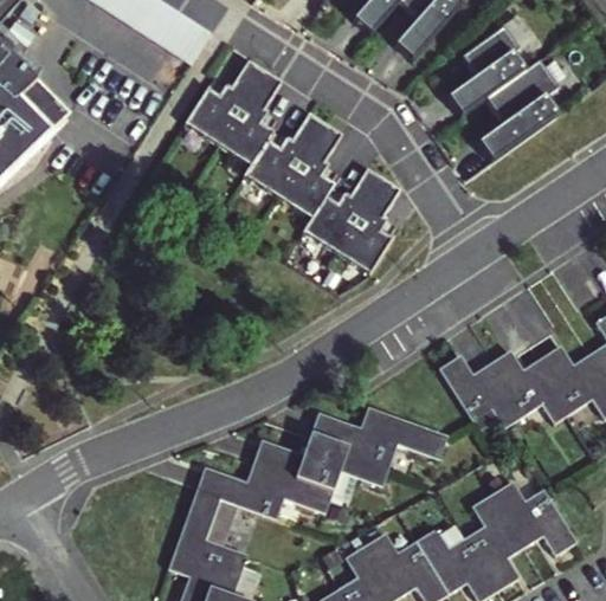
[(94,0),(191,63),(211,34),(158,0),(94,0)]
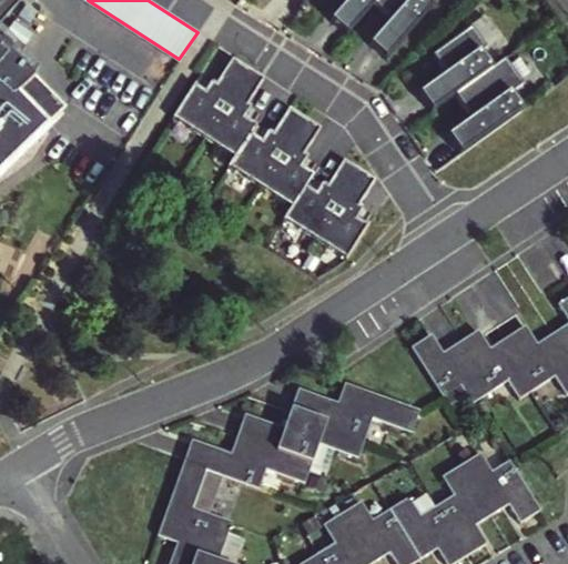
[(346,0),(330,19),(346,33),(374,2),(376,0),(346,0)]
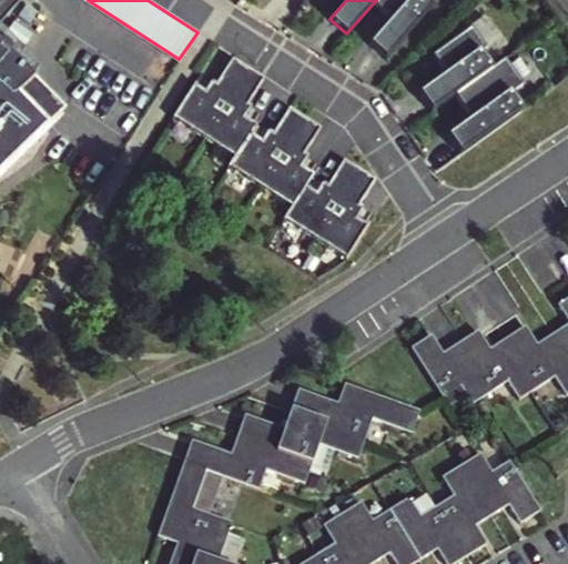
[(392,18),(368,43),(385,58),(434,2),(432,0),(376,0),(374,2),(392,18)]
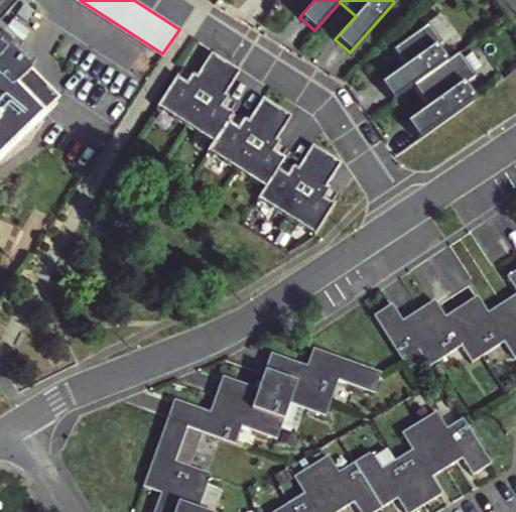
[(379,85),(390,101),(412,86),(445,60),(434,46),(440,42),(426,23),(391,48),(404,67),(379,85)]
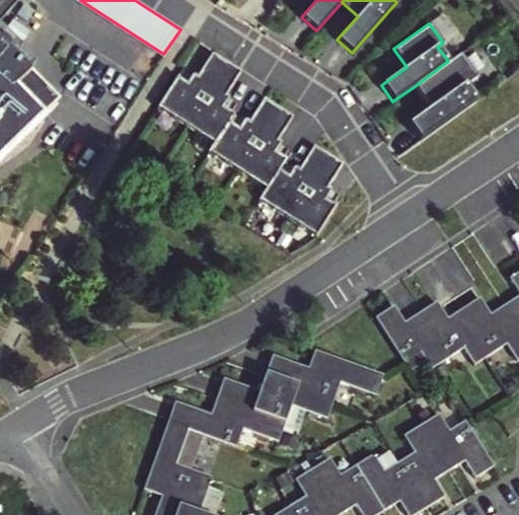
[(0,176),(2,175),(0,173),(0,161),(4,156),(17,170),(70,122),(67,117),(80,105),(55,78),(4,35),(0,41),(0,176)]
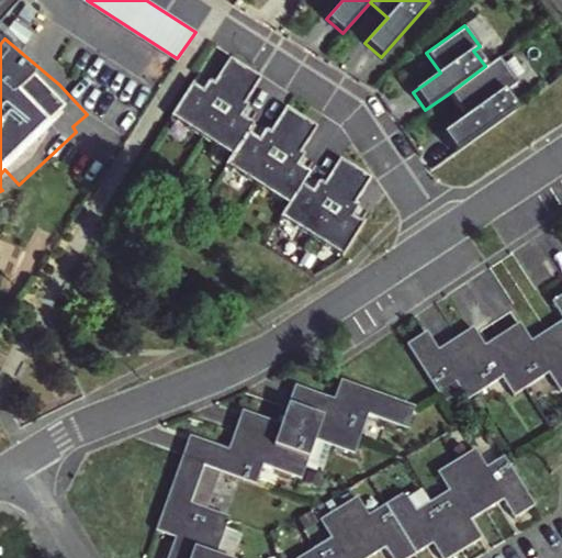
[(467,115),(442,133),(454,152),(517,107),(505,90),(517,81),(498,56),(485,66),(449,93),(467,115)]
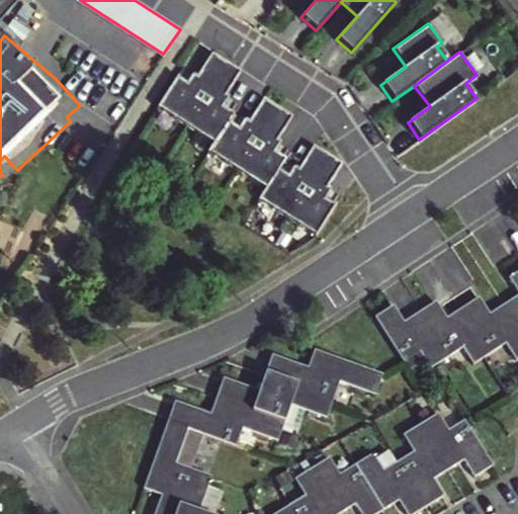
[(158,106),(186,124),(226,62),(211,53),(197,76),(192,73),(186,82),(177,76),(158,106)]
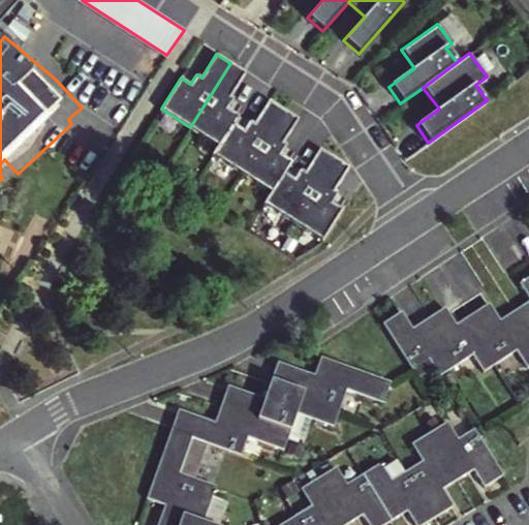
[(230,96),(245,72),(230,63),(190,127),(218,145),(234,124),(239,115),(227,107),(234,98),(230,96)]
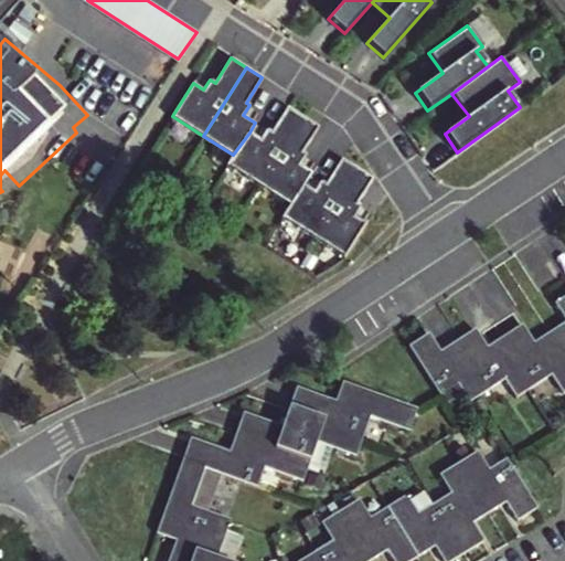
[(233,155),(227,163),(259,184),(265,176),(302,117),(287,107),(272,131),(267,128),(259,139),(249,133),(233,155)]
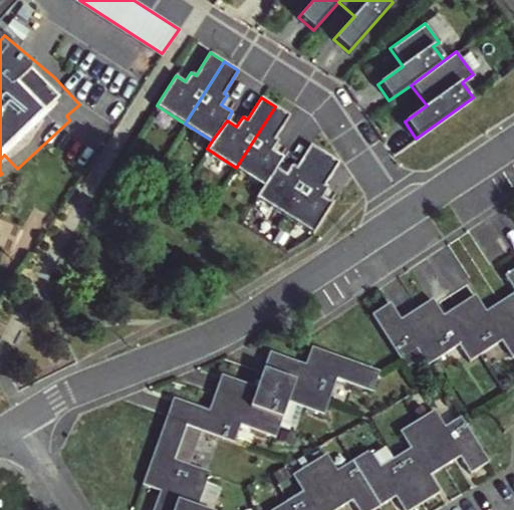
[(275,138),(289,115),(275,106),(241,160),(236,168),(264,185),(277,168),(284,157),(272,150),(279,140),(275,138)]
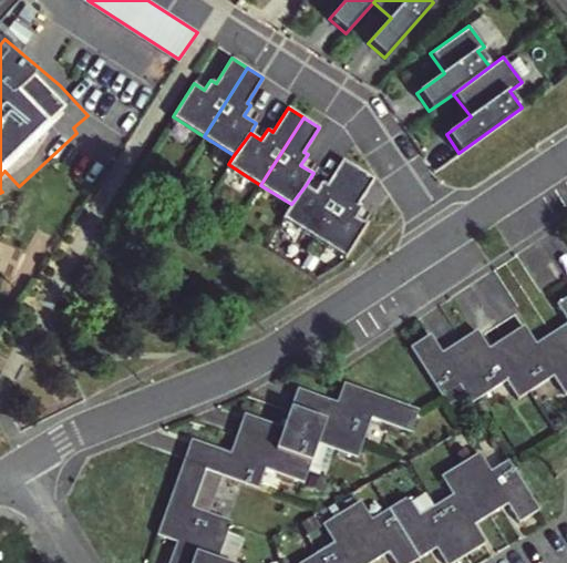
[(284,216),(315,237),(359,170),(343,160),(327,184),(322,181),(316,192),(306,185),(291,204),(284,216)]
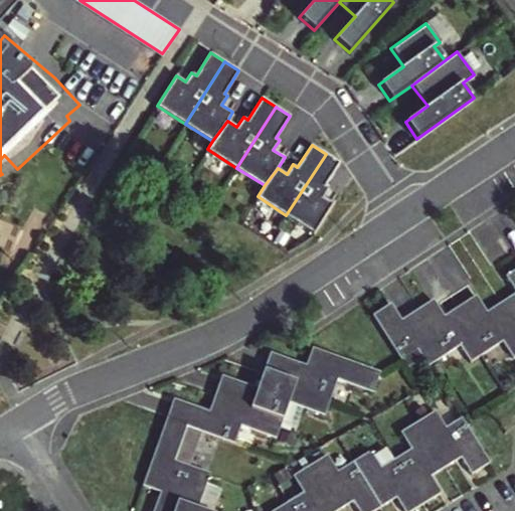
[(326,154),(286,215),(315,234),(334,204),(323,197),(329,188),(325,185),(340,163),(326,154)]
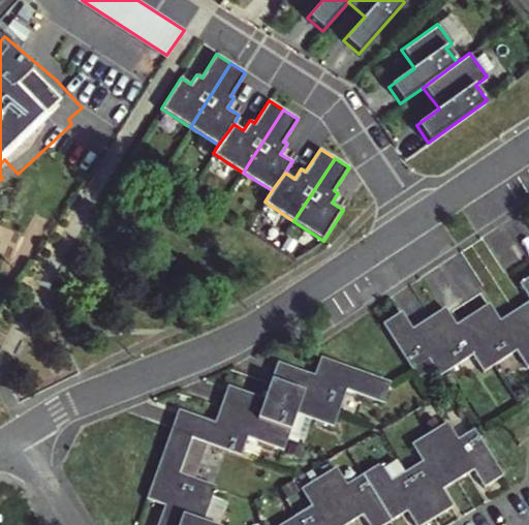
[(380,322),(409,368),(426,358),(436,373),(471,350),(483,368),(515,347),(526,365),(528,362),(528,274),(519,281),(528,297),(528,298),(498,318),(487,301),(455,321),(444,305),(411,326),(401,309),(380,322)]
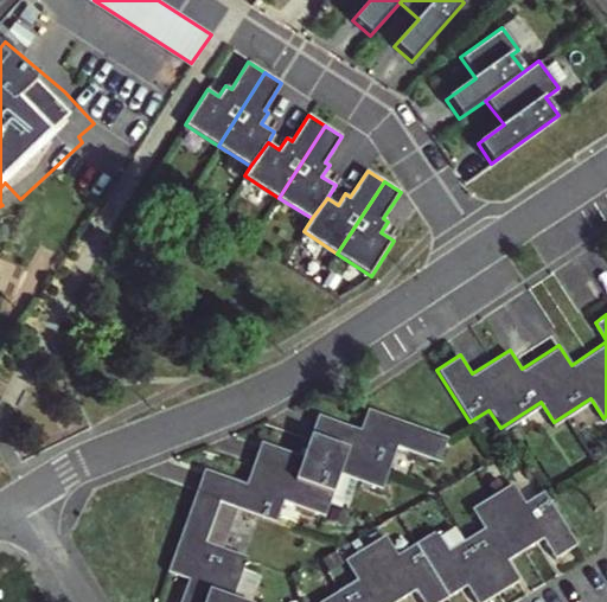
[(249,601),(232,595),(248,556),(205,540),(221,500),(278,522),(286,499),(326,516),(342,474),(381,490),(397,447),(438,462),(446,440),(368,409),(359,429),(319,414),(302,455),(263,440),(247,482),(205,467),(168,568),(190,576),(179,601),(249,601)]
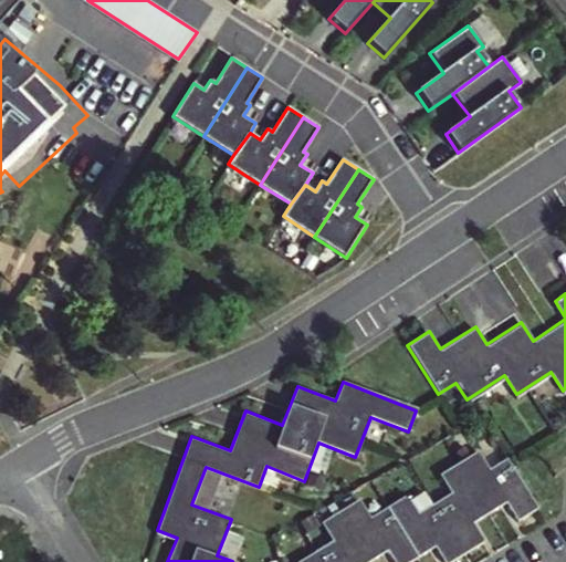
[(364,561),(387,548),(396,561),(407,561),(435,544),(444,561),(447,561),(482,540),(471,521),(503,501),(515,520),(535,508),(504,460),(489,469),(477,449),(439,474),(451,492),(418,513),(406,492),(370,516),(358,497),(322,520),(333,538),(296,561),(364,561)]
